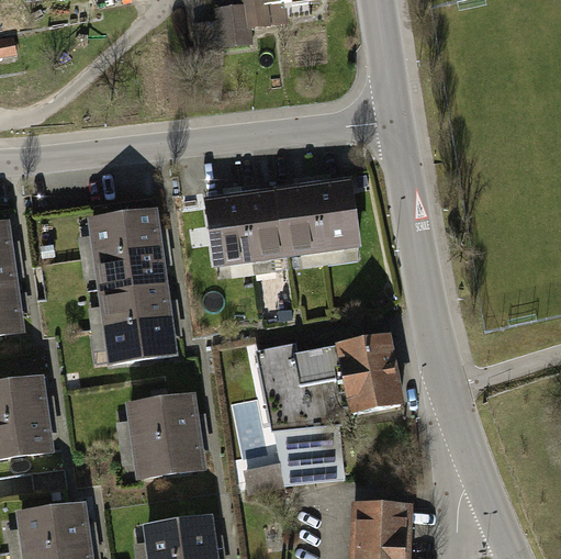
[(217,0),(222,42),(253,38),(250,19),(290,14),(289,1),(298,0),(217,0)]
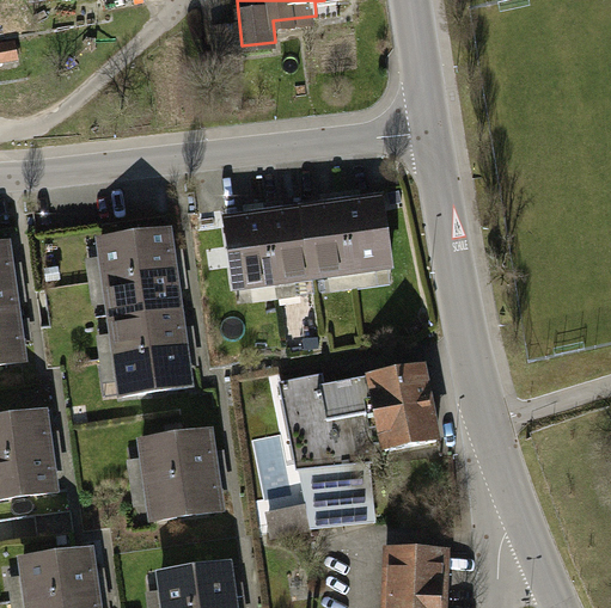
[(0,63),(22,60),(17,40),(0,43),(0,63)]
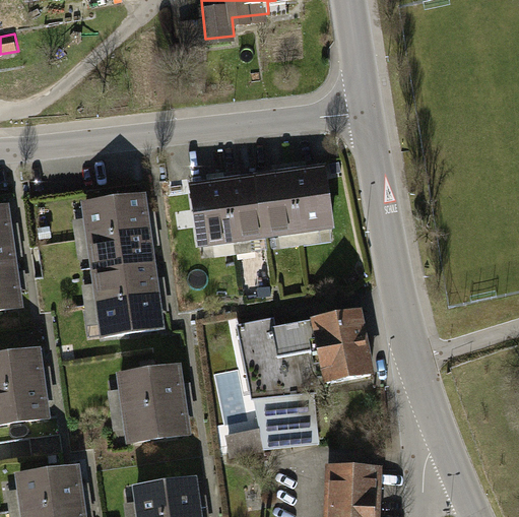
[(323,163),(293,167),(302,229),(334,224),(323,163)]
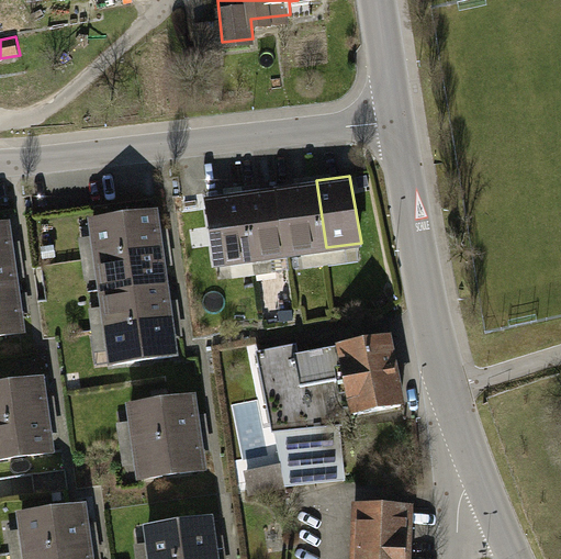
[(316,180),(279,186),(289,252),(326,247),(316,180)]
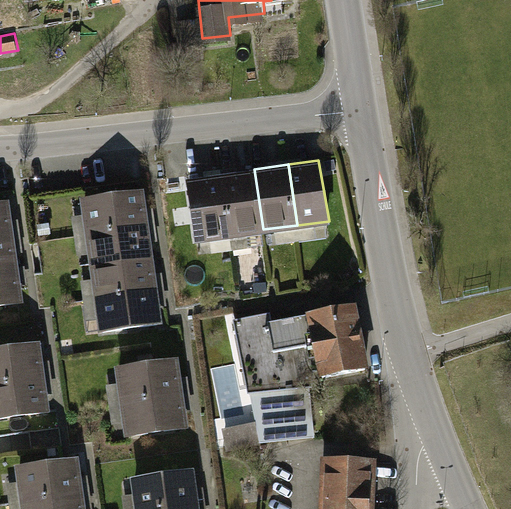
[(254,169),(223,173),(232,234),(263,229),(254,169)]
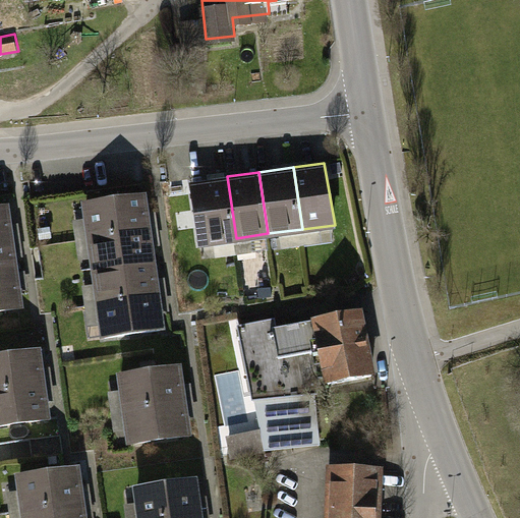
[(227,176),(191,182),(201,244),(236,238),(227,176)]
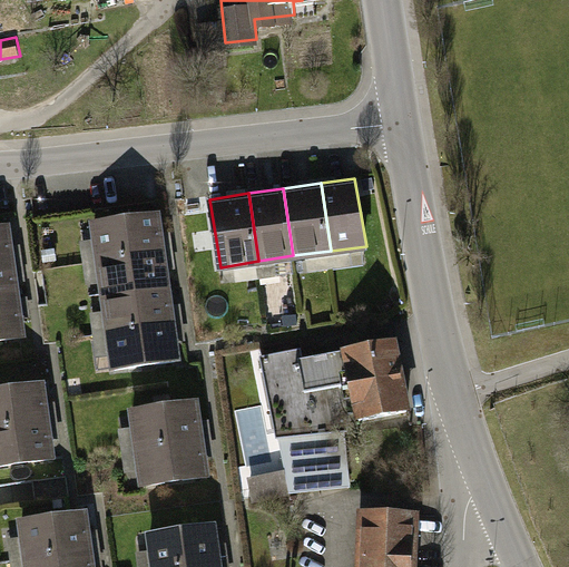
[(91,221),(95,255),(163,245),(159,209),(91,221)]
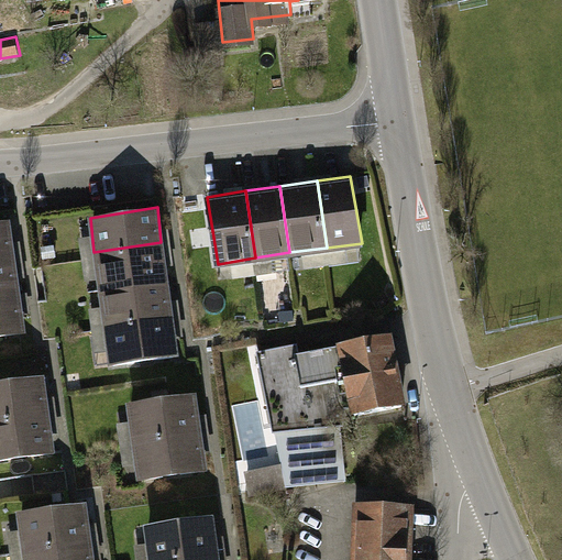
[(0,259),(14,256),(8,220),(0,220),(0,259)]
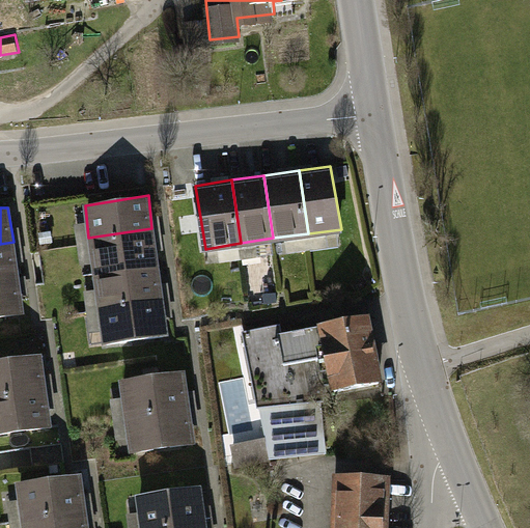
[(88,238),(92,272),(158,264),(151,228),(88,238)]
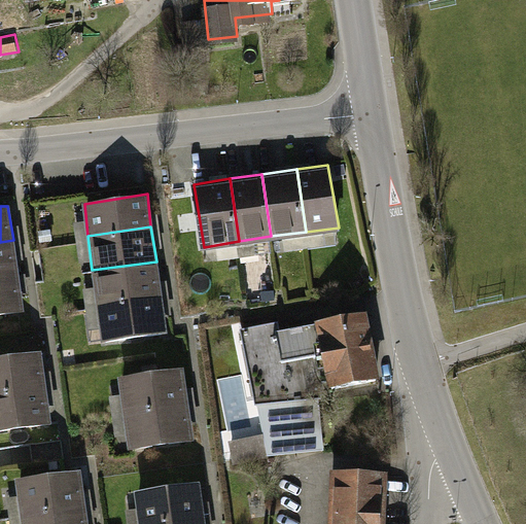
[(0,277),(19,275),(13,240),(0,242),(0,277)]
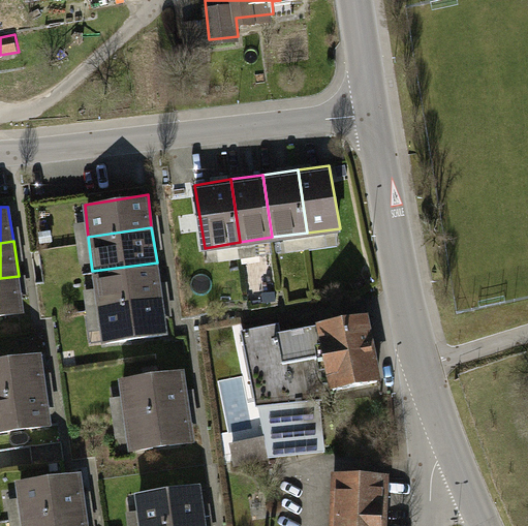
[(157,263),(92,271),(98,307),(164,300),(157,263)]
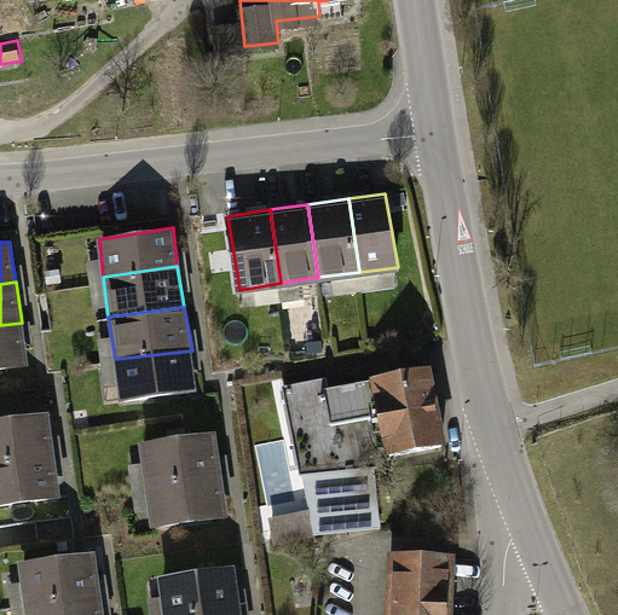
[(0,367),(29,365),(22,323),(0,325),(0,367)]
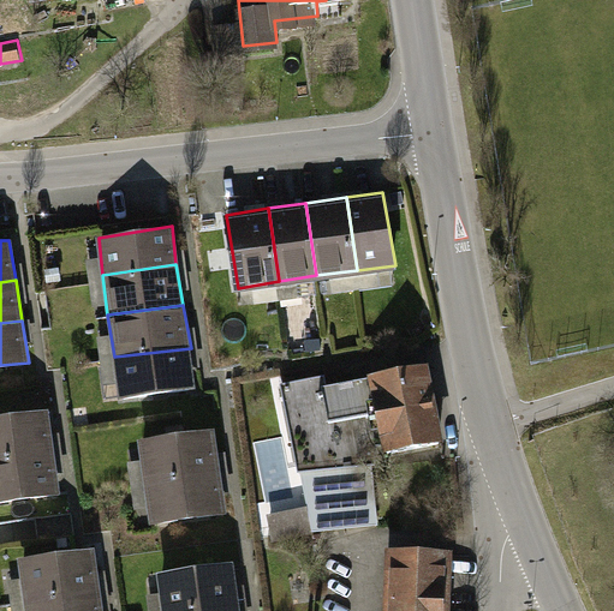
[(191,348),(114,357),(119,400),(200,388),(191,348)]
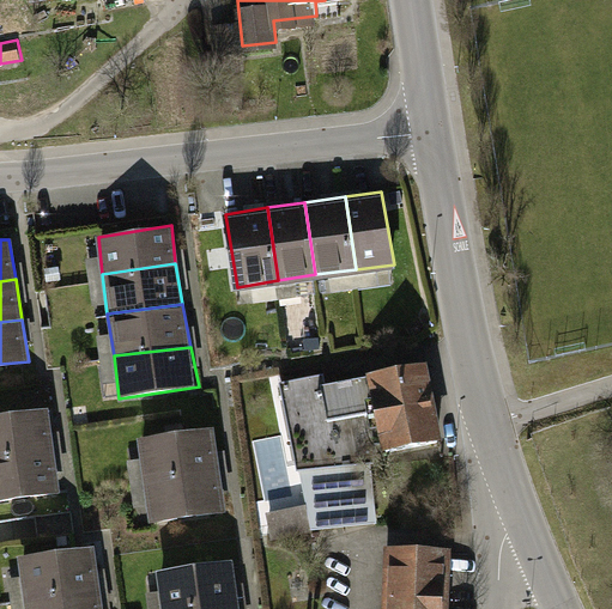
[(423,364),(365,376),(375,425),(379,445),(437,433),(423,364)]
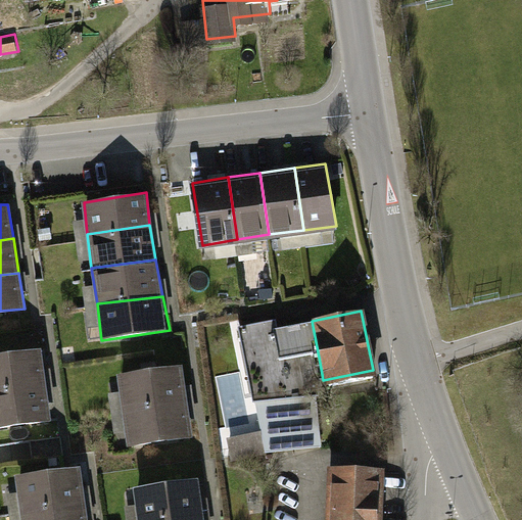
[(320,363),(312,321),(276,329),(274,318),(237,325),(259,430),(226,437),(231,459),(318,437),(314,364),(320,363)]
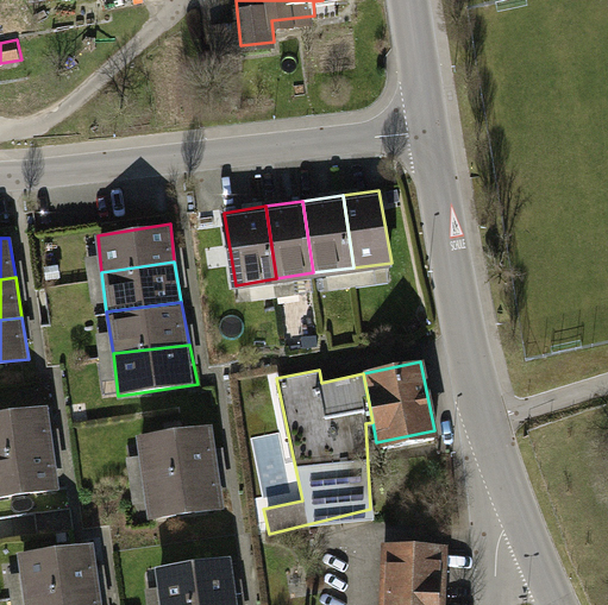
[(0,457),(52,448),(45,407),(0,413),(0,457)]
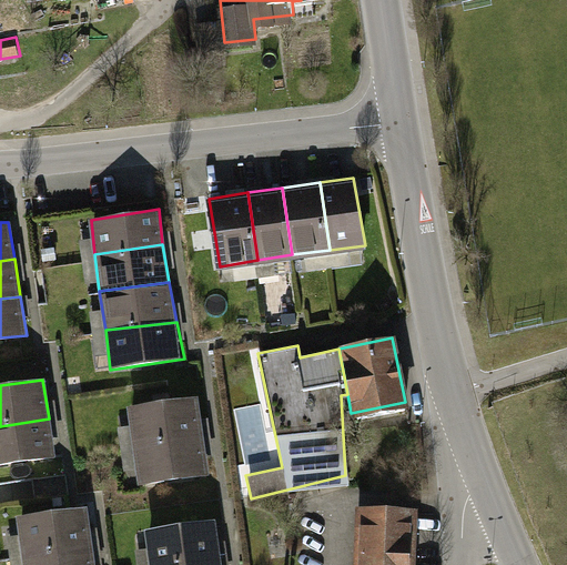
[(132,403),(137,446),(203,435),(199,394),(132,403)]
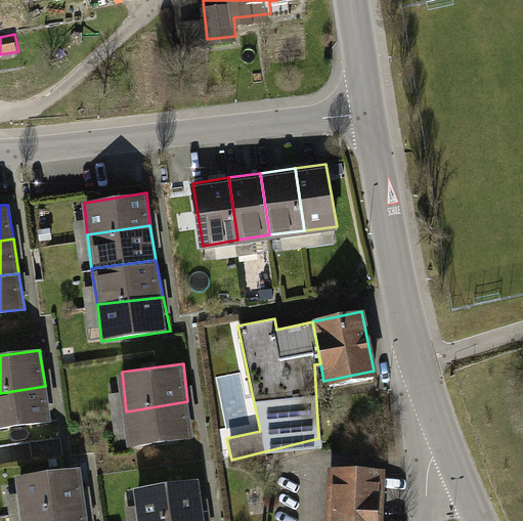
[(45,386),(0,393),(0,429),(51,422),(45,386)]
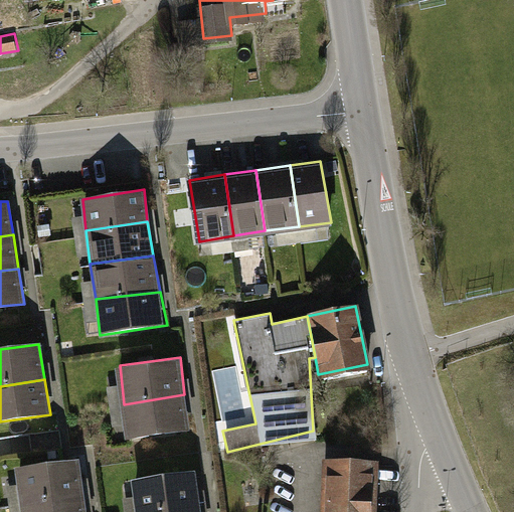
[(184,394),(124,404),(128,438),(190,429),(184,394)]
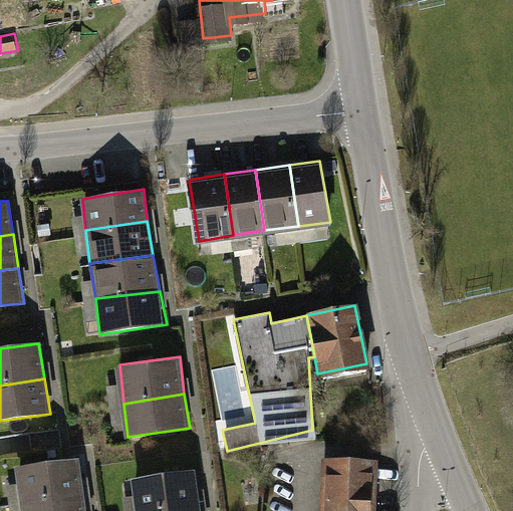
[(372,510),(376,444),(319,442),(316,510),(372,510)]
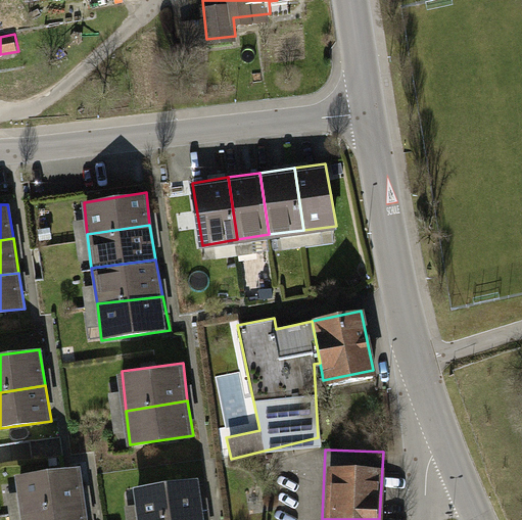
[(19,473),(24,513),(86,505),(79,465),(19,473)]
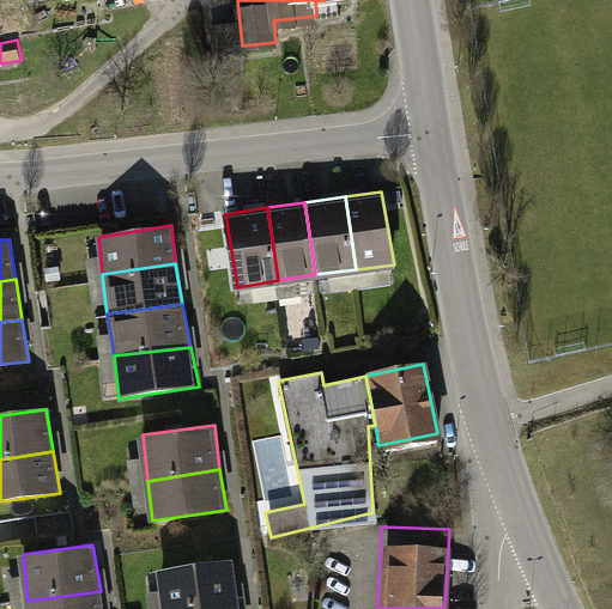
[(158,570),(163,608),(189,608),(238,602),(232,559),(158,570)]
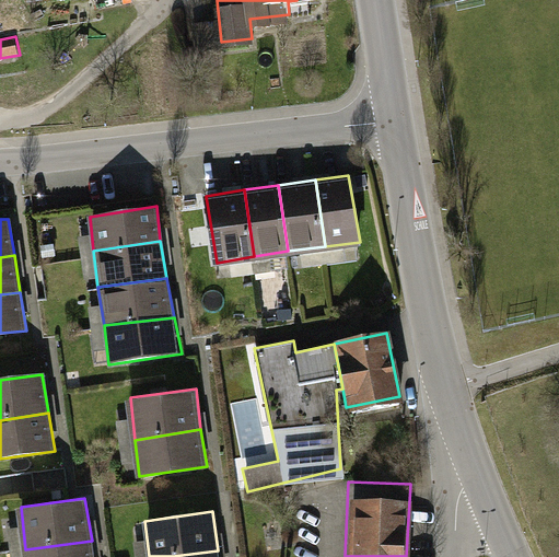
[(93,556),(92,541),(25,549),(25,556),(93,556)]
